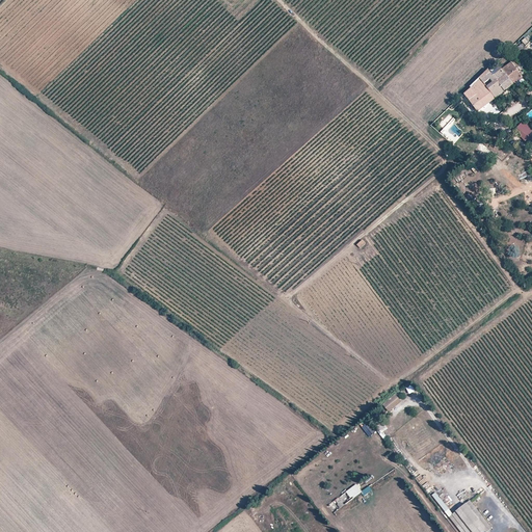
[(502,70),(513,85),(524,78),(511,62),(502,70)]
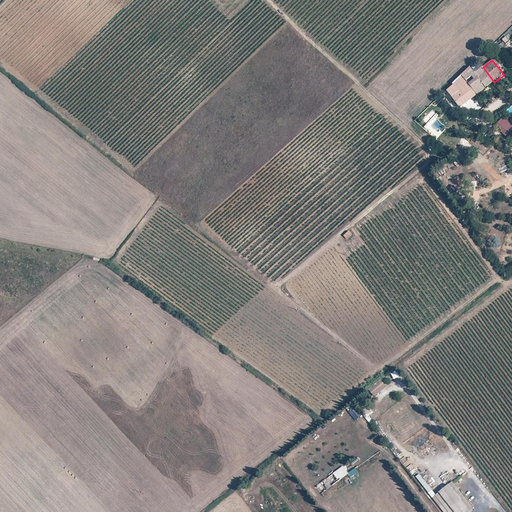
[(474,73),(483,67),(481,64),(472,71),(474,73)]
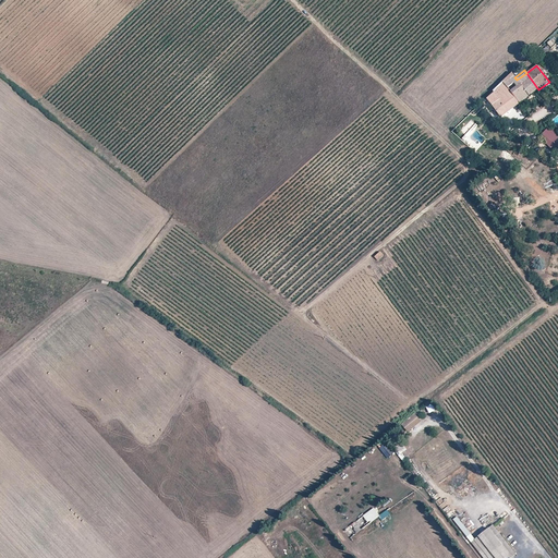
[(519,104),(529,97),(517,80),(514,77),(512,73),(504,82),(519,104)]
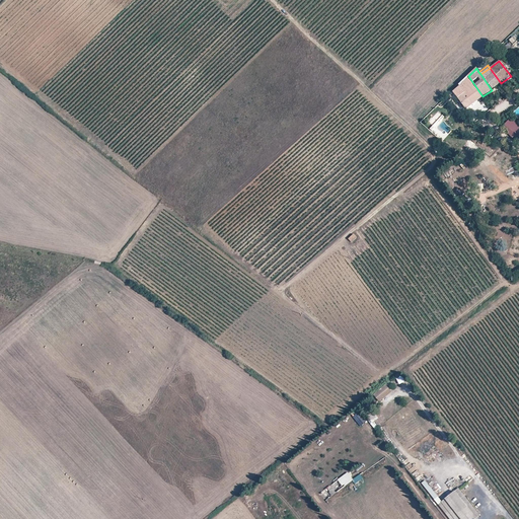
[(492,90),(501,83),(490,68),(480,74),(492,90)]
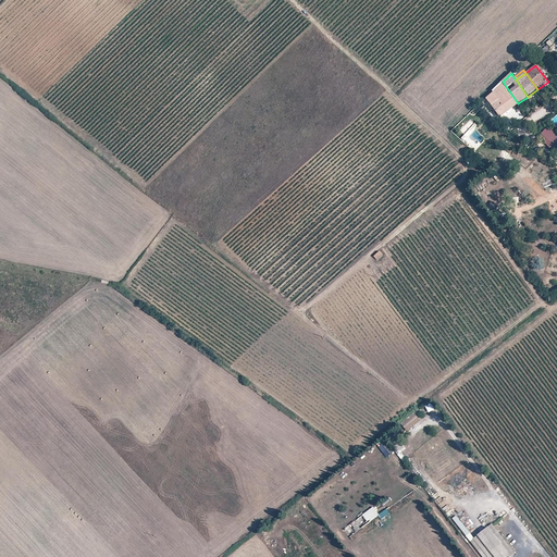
[(503,82),(494,89),(494,91),(486,99),(500,118),(509,110),(518,103),(503,82)]
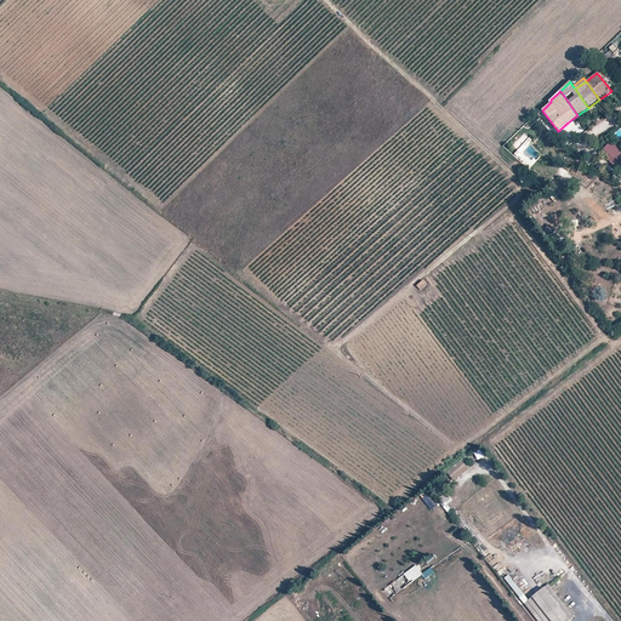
[(524,151),(533,142),(529,138),(520,148),(524,151)]
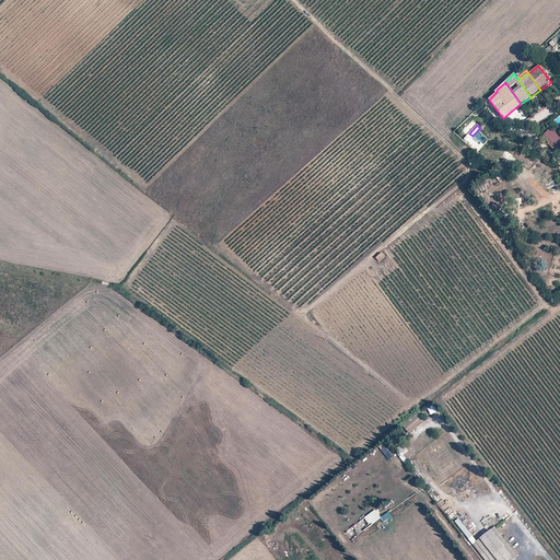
[(559,135),(551,127),(545,133),(555,144),(559,138),(559,135)]
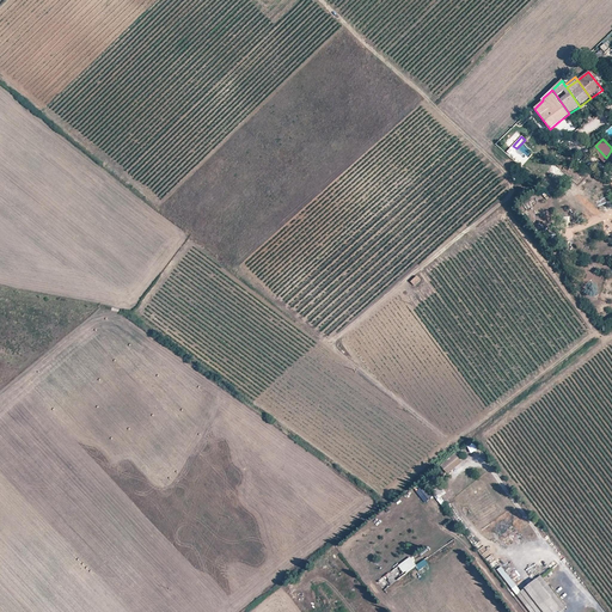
[(421,280),(417,275),(410,281),(415,286),(421,280)]
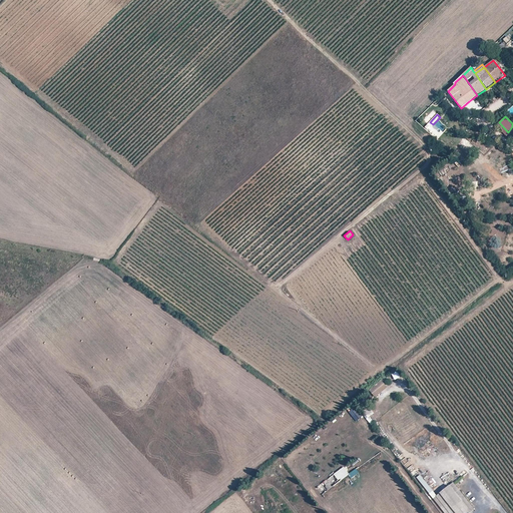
[(394,380),(400,377),(397,371),(391,374),(394,380)]
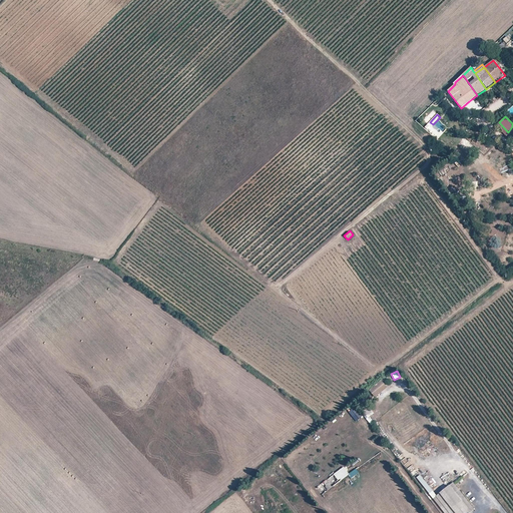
[(386,387),(381,381),(369,390),(374,397),(386,387)]
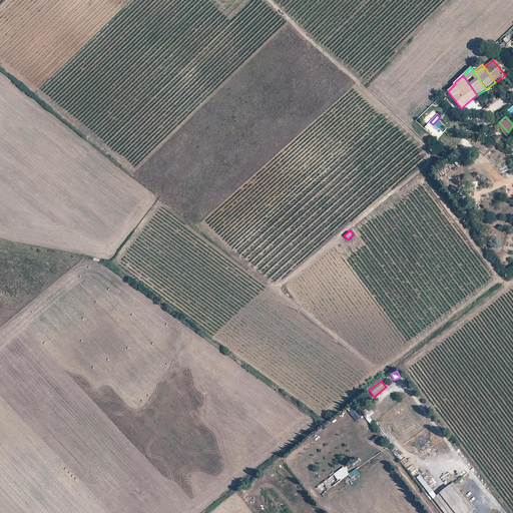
[(355,409),(349,414),(356,422),(362,416),(355,409)]
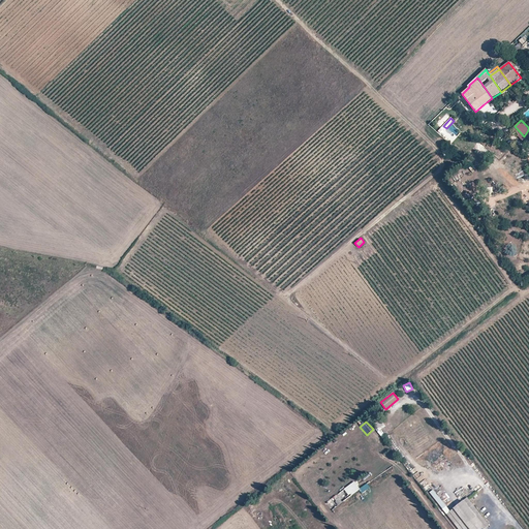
[(343,489),(348,497),(360,489),(354,480),(343,489)]
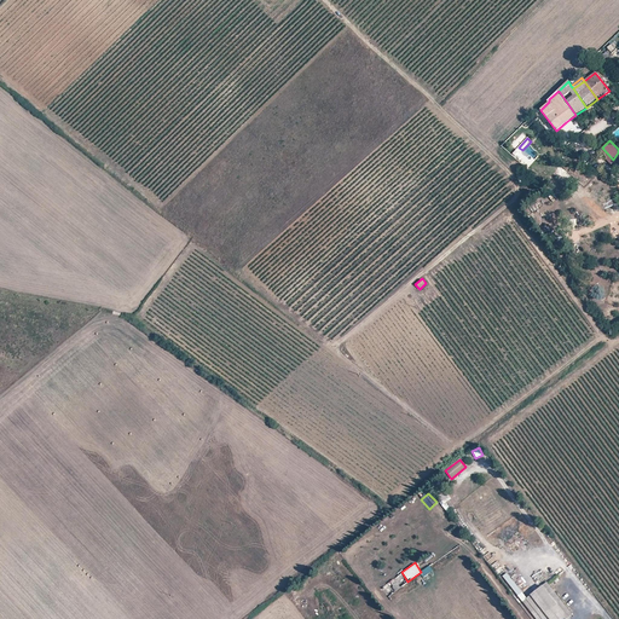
[(382,588),(387,594),(406,579),(401,573),(382,588)]
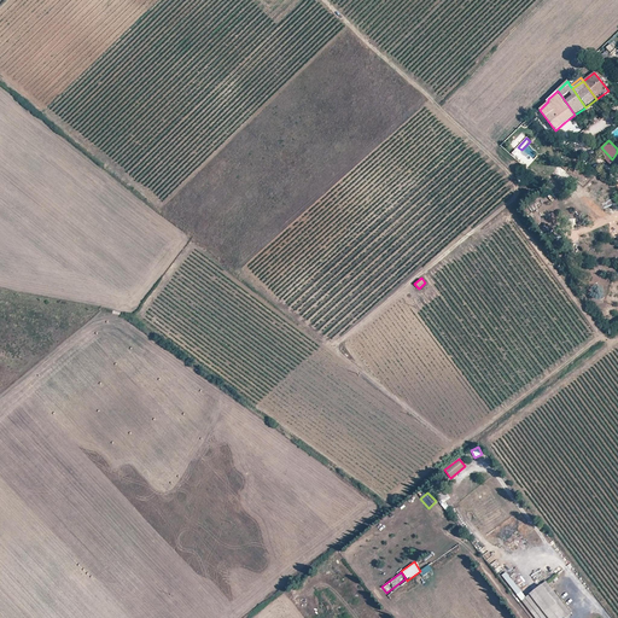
[(517,595),(520,592),(506,572),(501,575),(517,595)]
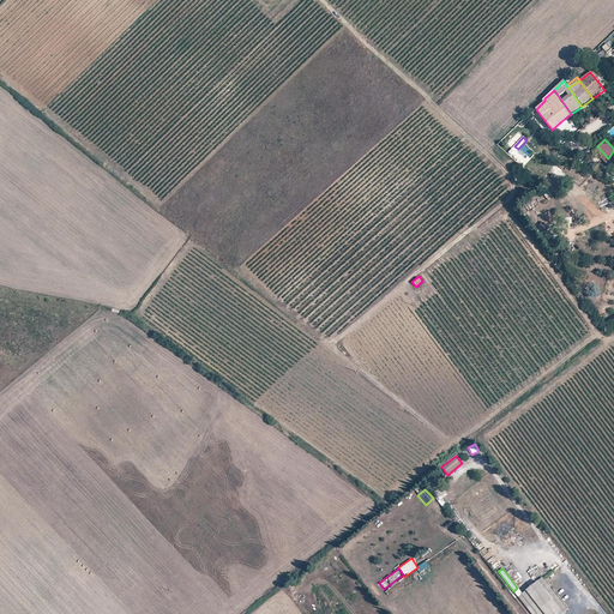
[(531,605),(527,607),(531,613),(560,613),(566,609),(542,578),(523,594),(531,605)]
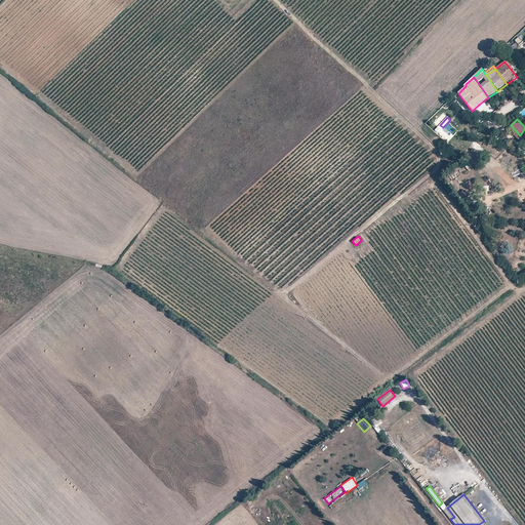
[(443,511),(450,519),(454,517),(447,508),(443,511)]
